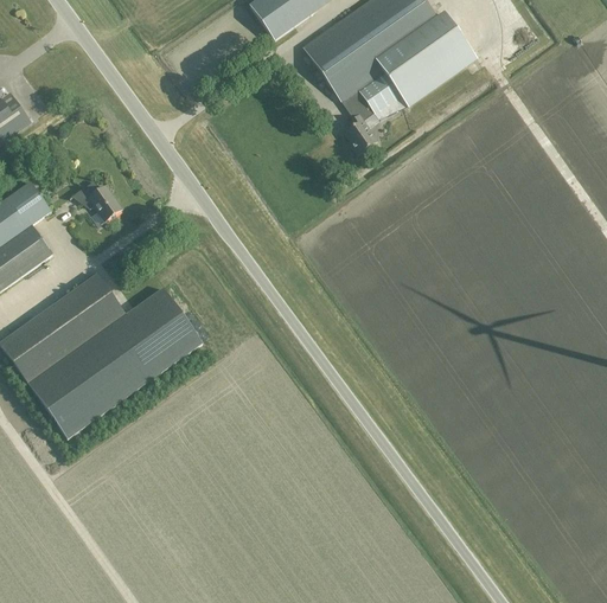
[(274,40),(313,12),(311,10),(324,0),(256,0),(249,5),(274,40)]
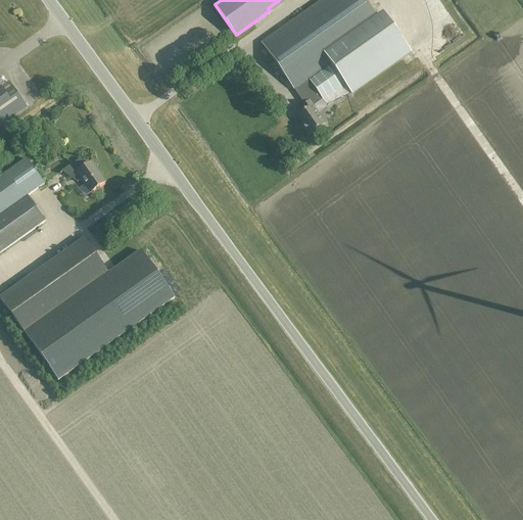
[(318,0),(260,40),(294,87),(310,77),(323,96),(324,98),(346,83),(351,90),(411,49),(384,11),(377,16),(365,0),(318,0)]
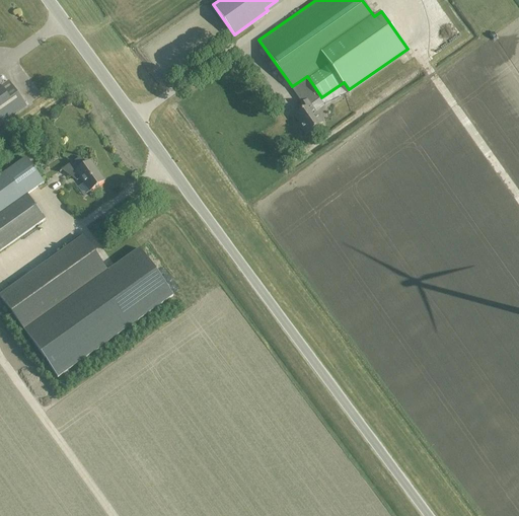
[(418,0),(419,2),(422,17),(425,23),(436,21),(430,25),(438,39),(470,18),(464,7),(454,9),(469,0),(476,0),(478,2),(484,1),(487,5),(491,2),(489,0),(418,0)]
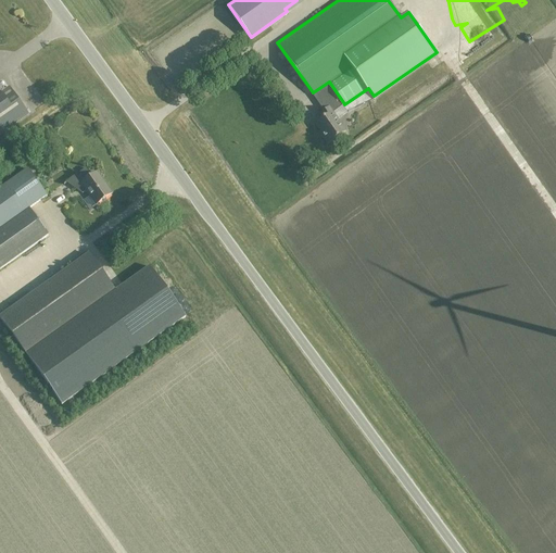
[(320,130),(324,136),(328,141),(345,129),(332,110),(343,102),(329,82),(313,92),(324,109),(319,111),(323,116),(315,122),(321,129),(320,130)]
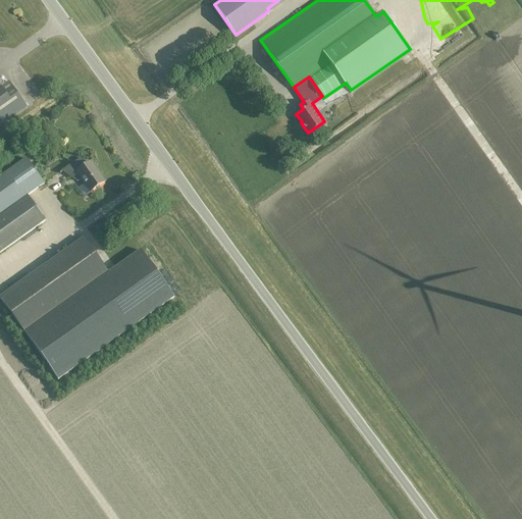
[(0,122),(25,104),(23,101),(8,79),(0,84),(0,122)]
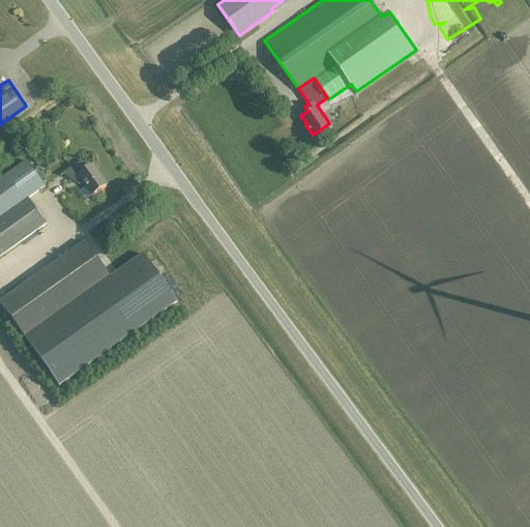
[(78,182),(82,179),(91,193),(107,182),(92,162),(87,166),(82,157),(66,169),(74,178),(75,177),(78,182)]
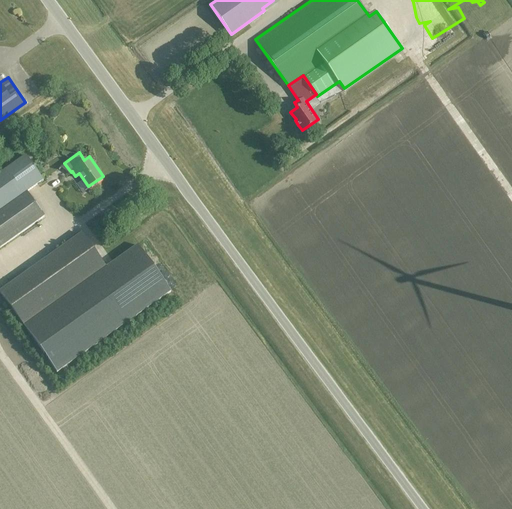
[(0,171),(0,245),(44,214),(27,189),(43,178),(26,153),(0,171)]
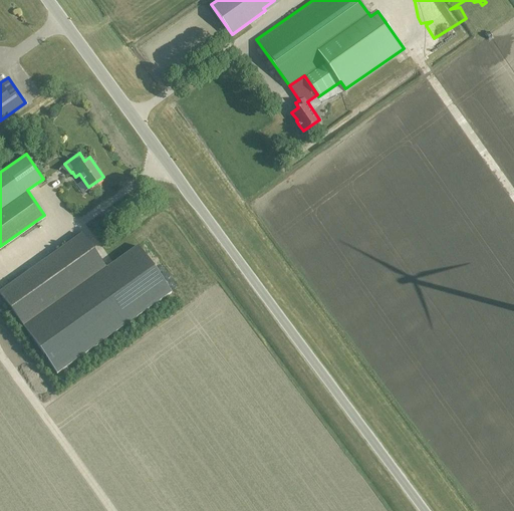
[(106,266),(82,232),(0,289),(0,291),(24,325),(106,266)]
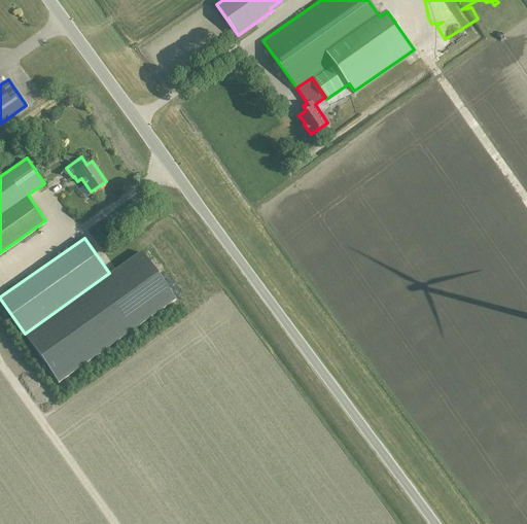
[(25,334),(30,341),(59,381),(176,298),(142,250),(109,273),(25,334)]
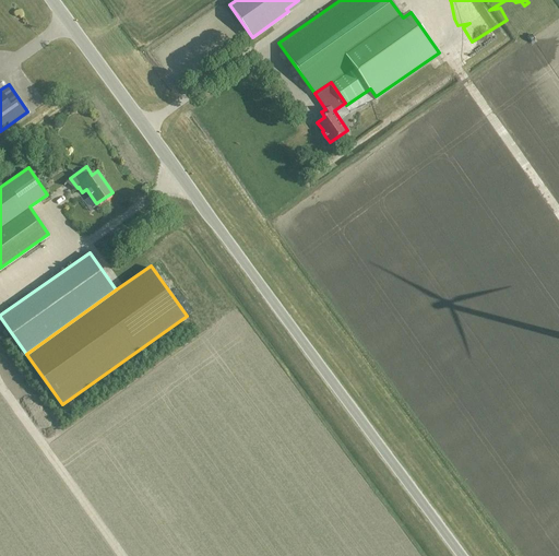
All buildings are outlined.
